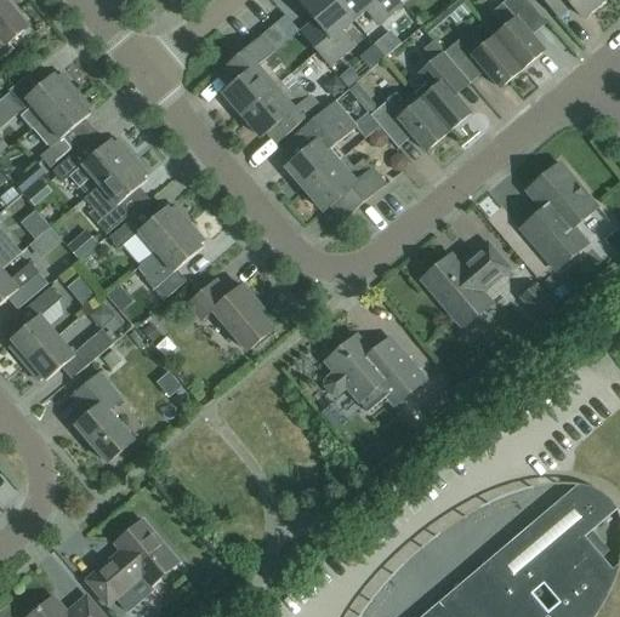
[(0,36),(5,43),(27,24),(6,0),(0,0),(0,36)]
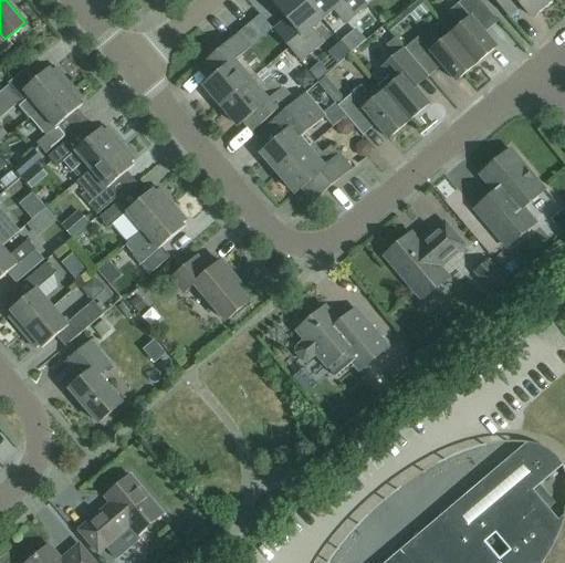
[(322,17),(307,0),(272,0),(285,14),(272,27),(299,58),(321,39),(310,25),(322,17)]
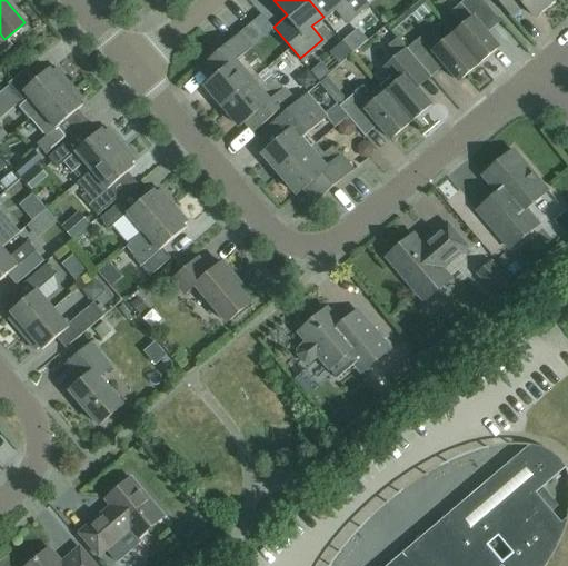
[(309,0),(324,17),(335,7),(346,20),(368,1),(367,0),(309,0)]
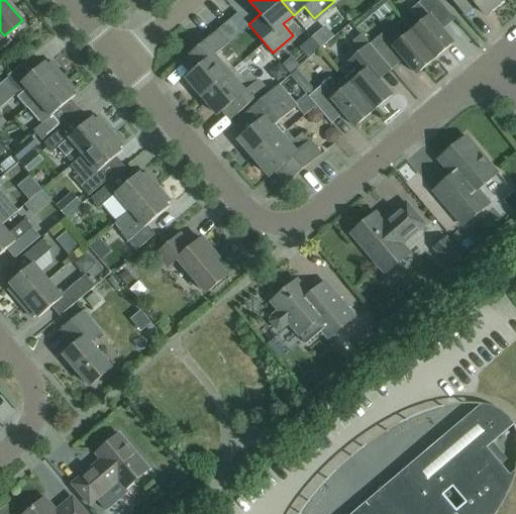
[(438,24),(450,14),(438,0),(419,0),(409,9),(420,22),(411,29),(434,56),(452,40),(438,24)]
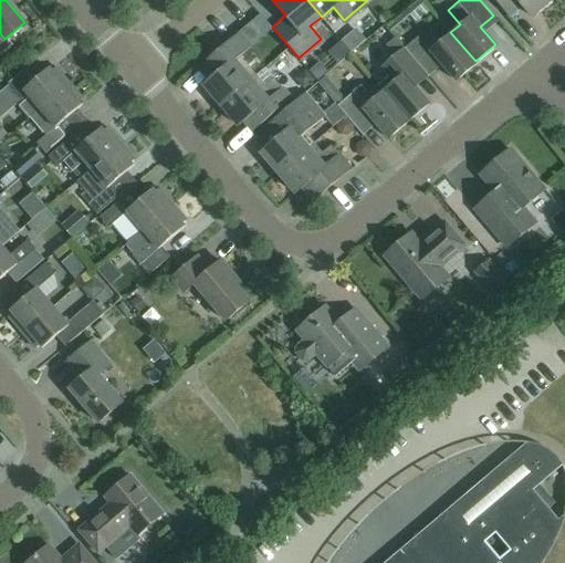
[(497,0),(509,13),(521,3),(531,14),(547,0),(497,0)]
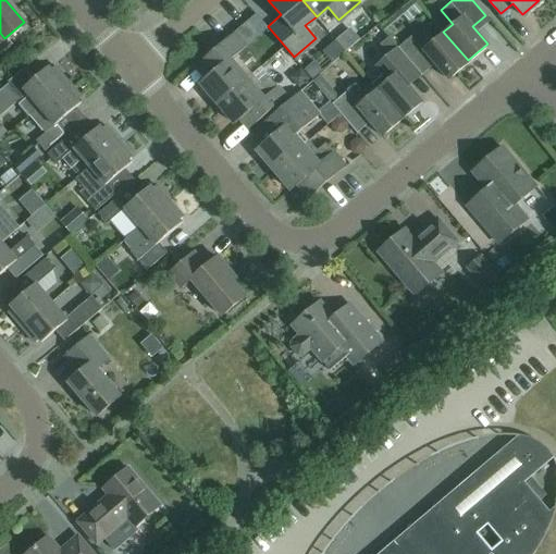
[(247,42),(266,28),(254,14),(236,28),(247,42)]
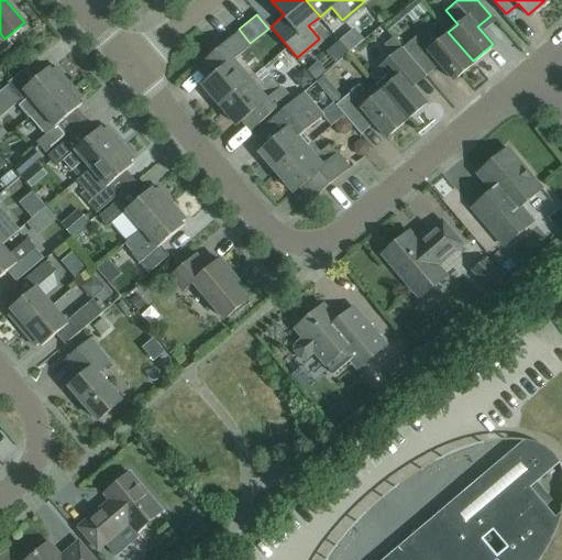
[(422,69),(436,57),(453,78),(473,61),(448,32),(438,41),(426,26),(403,46),(422,69)]
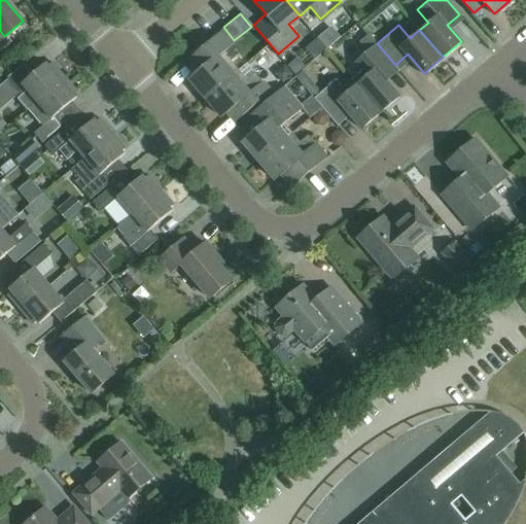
[(205,96),(238,68),(231,59),(238,51),(219,30),(184,60),(195,72),(189,77),(205,96)]
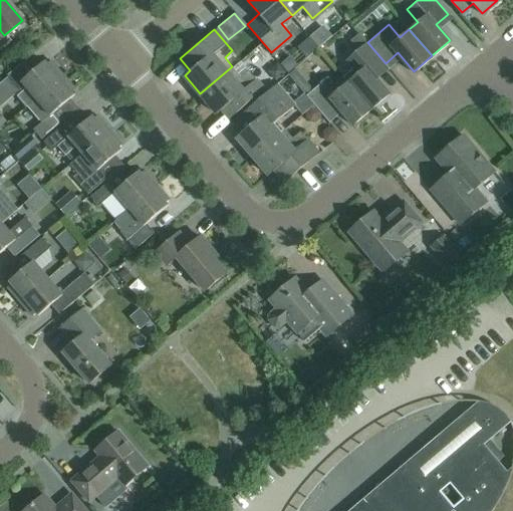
[(352,68),(343,75),(370,107),(389,92),(375,77),(389,66),(386,63),(367,42),(345,60),(352,68)]
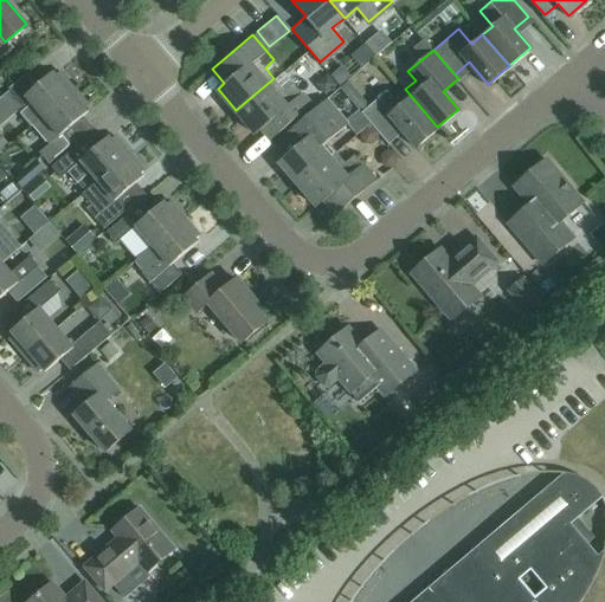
[(329,73),(339,84),(349,75),(340,64),(329,73)]
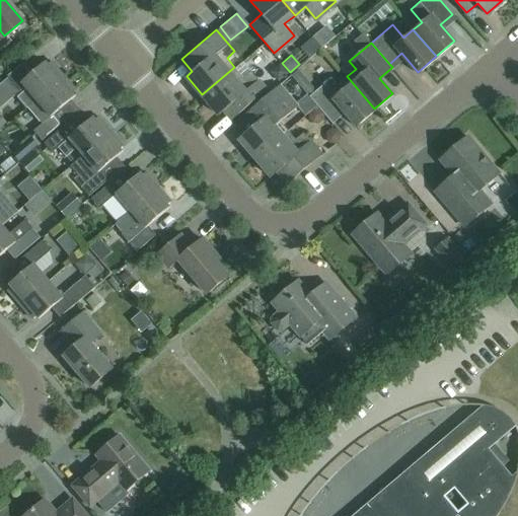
[(34,97),(63,74),(51,59),(47,62),(45,60),(20,80),(15,84),(8,75),(0,81),(0,104),(13,94),(16,95),(25,106),(26,104),(34,97)]
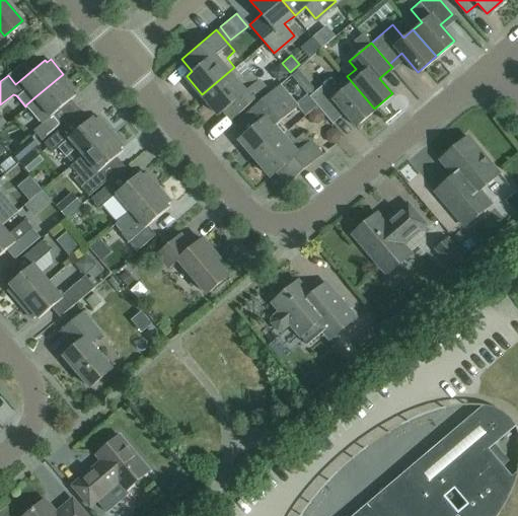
[(234,67),(202,94),(217,113),(223,108),(231,118),(267,88),(250,69),(241,61),(234,67)]
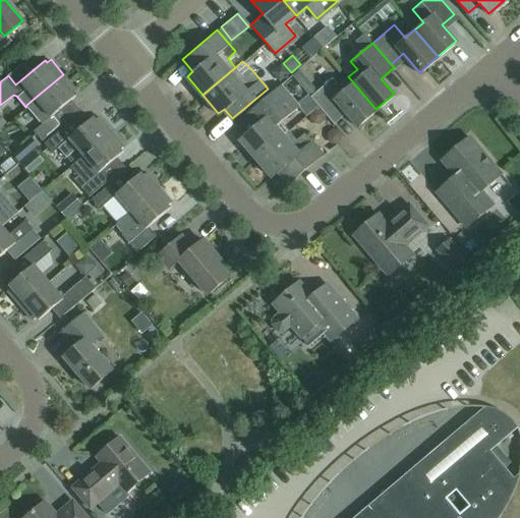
[(35,98),(26,105),(42,122),(33,129),(41,139),(60,122),(53,113),(74,95),(72,93),(76,89),(63,74),(35,98)]
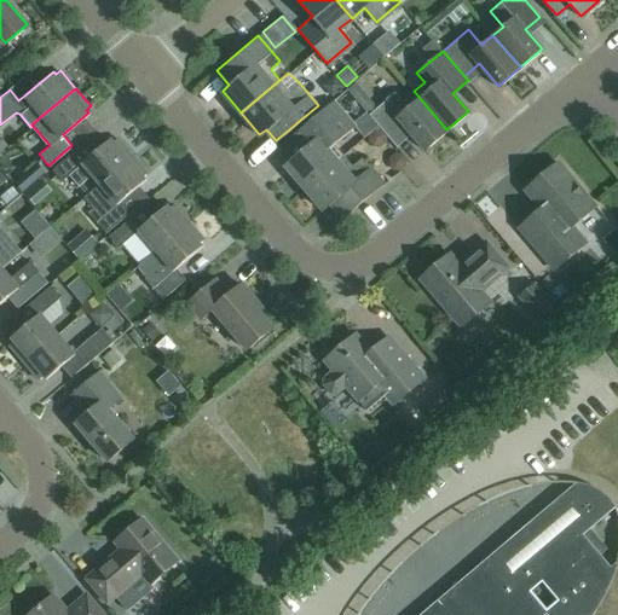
[(392,140),(393,140),(406,128),(425,149),(446,129),(414,91),(403,100),(394,91),(369,112),(392,140)]
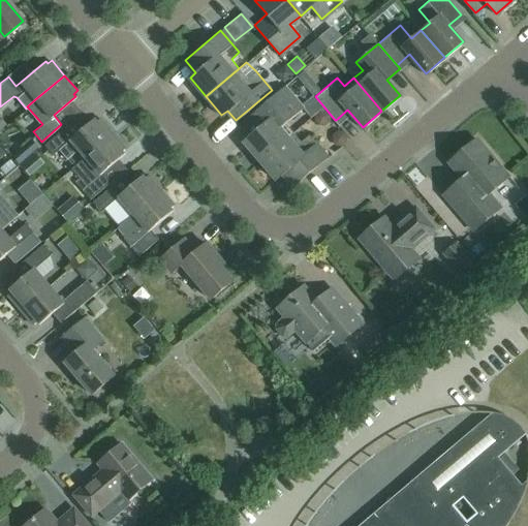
[(253,112),(264,123),(243,141),(259,159),(292,131),(285,122),(303,107),(283,85),(253,112)]
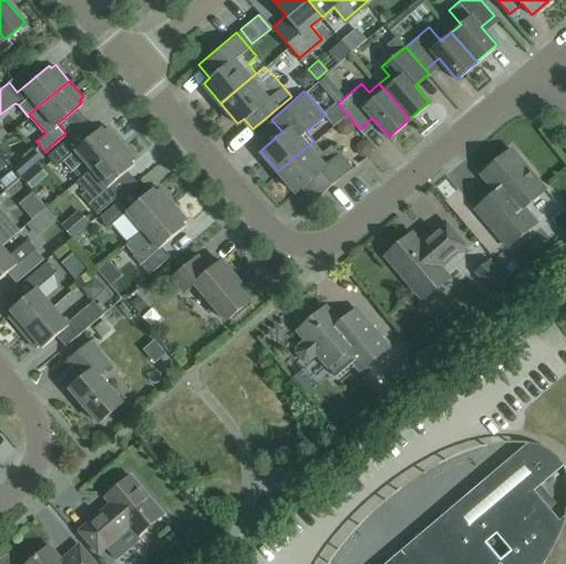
[(90,167),(121,142),(107,125),(103,129),(101,126),(78,146),(69,136),(48,154),(57,164),(62,159),(71,170),(83,160),(90,167)]
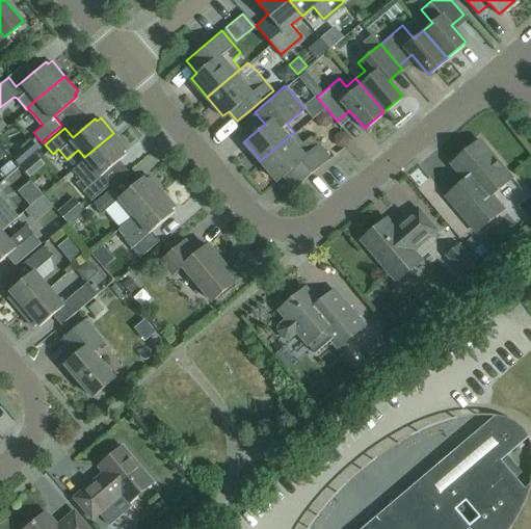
[(294,132),(261,160),(276,179),(284,174),(293,186),(328,156),(311,134),(302,141),(294,132)]
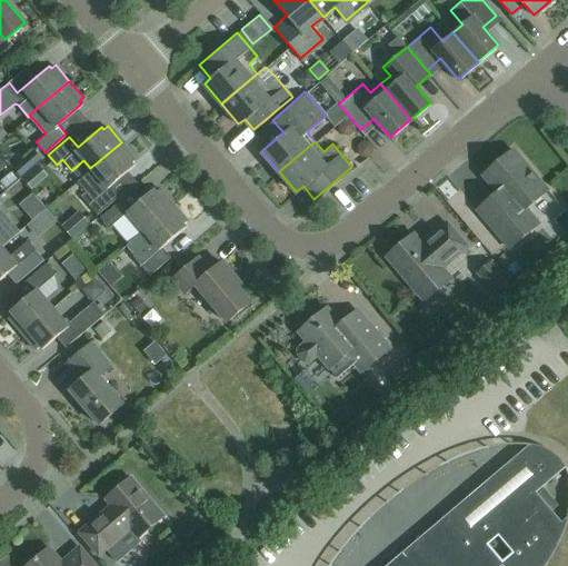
[(135,158),(121,142),(90,168),(77,180),(85,189),(80,194),(97,212),(118,195),(109,185),(133,165),(131,161),(135,158)]
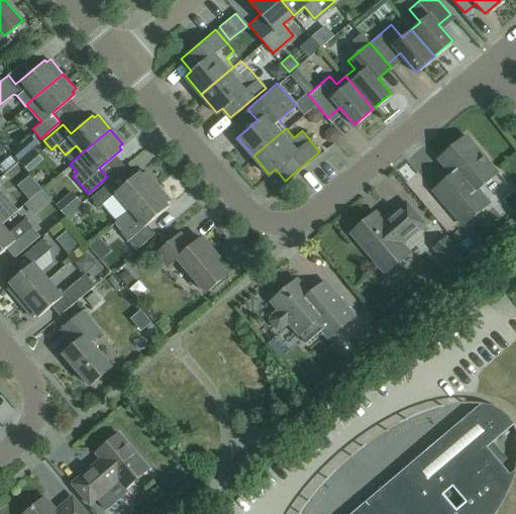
[(462,223),(489,201),(477,188),(497,171),(466,133),(437,158),(450,173),(432,189),(462,223)]
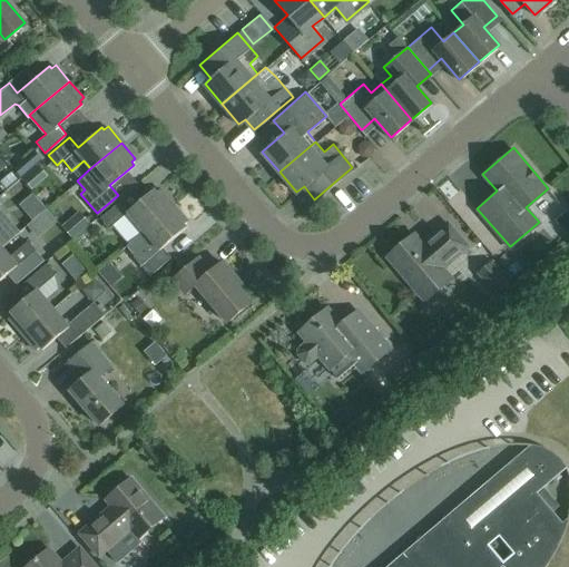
[(40,157),(32,148),(11,166),(19,175),(40,157)]
